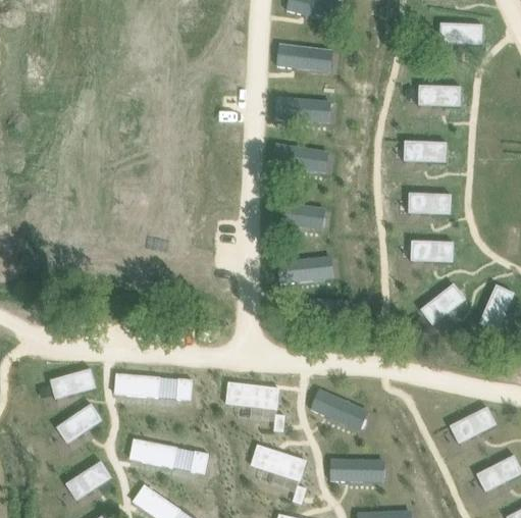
[(181,0),(181,12),(199,13),(199,0),(181,0)]
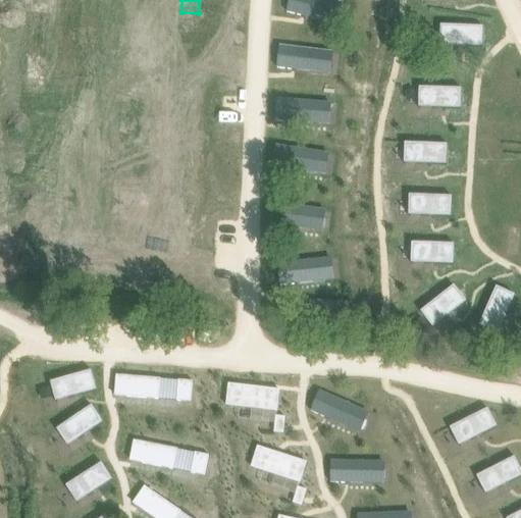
[(288,0),(285,8),(336,20),(342,0),(288,0)]
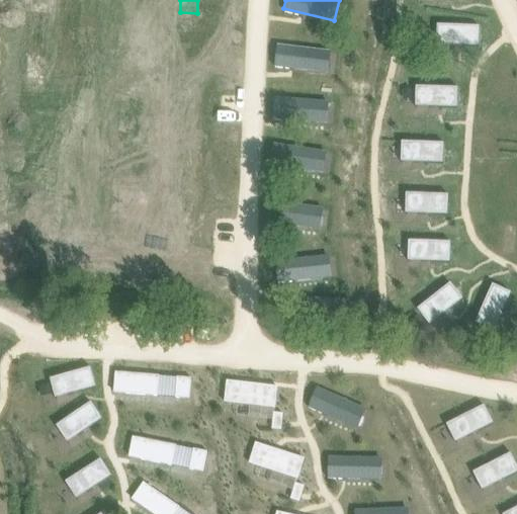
[(437,22),(436,43),(478,43),(478,23),(437,22)]
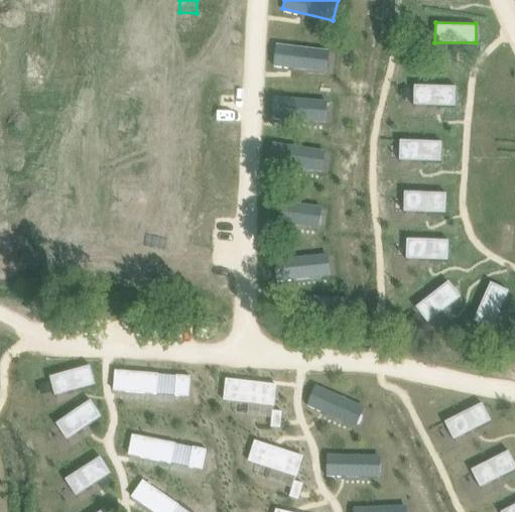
[(276,42),(273,64),(325,70),(328,48),(276,42)]
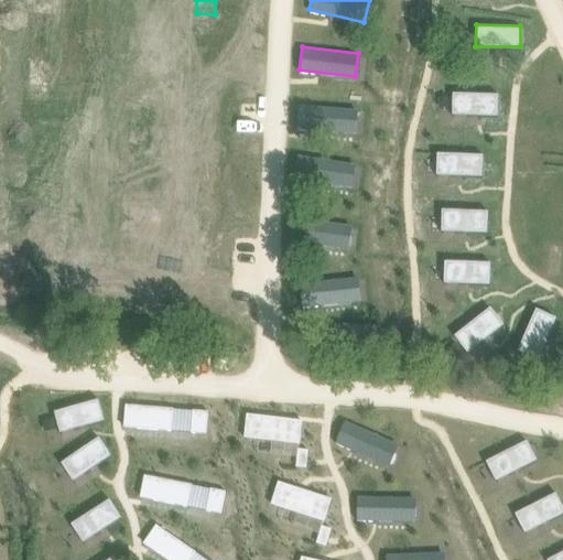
[(453,92),(452,112),(497,114),(497,92),(453,92)]
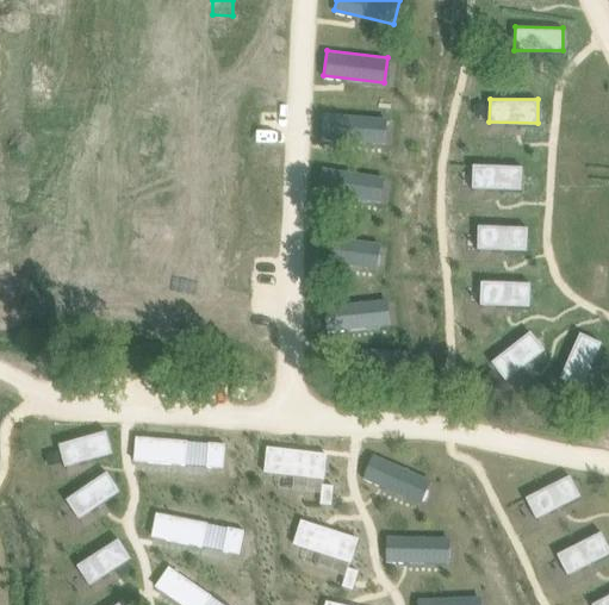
[(322,113),(321,138),(373,141),(374,117),(322,113)]
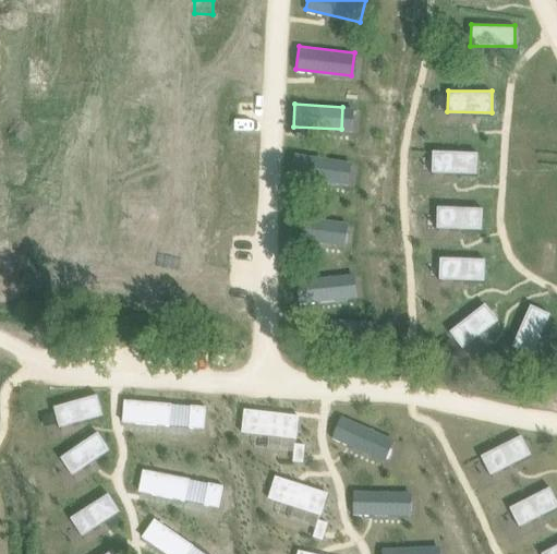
[(432,151),(432,172),(476,172),(476,152),(432,151)]
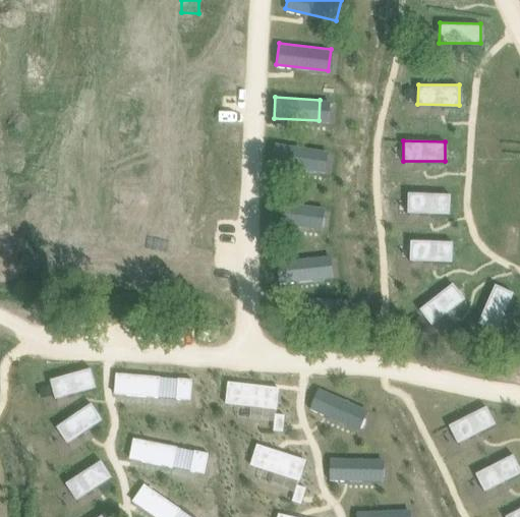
[(274,142),(271,164),(314,169),(318,149),(274,142)]
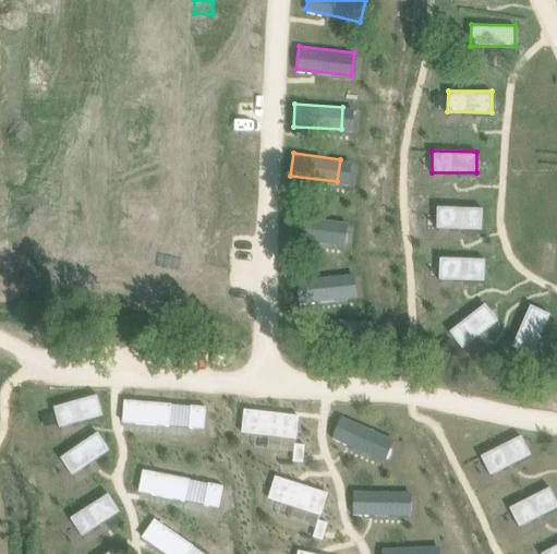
[(437,206),(437,228),(481,229),(482,207),(437,206)]
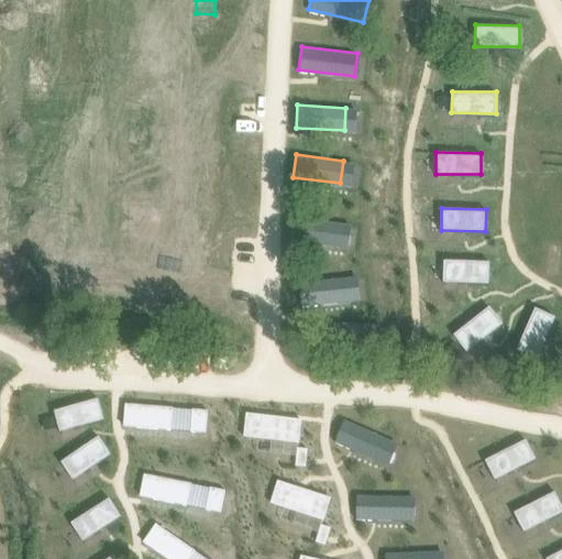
[(293,217),(290,239),(338,245),(341,222),(293,217)]
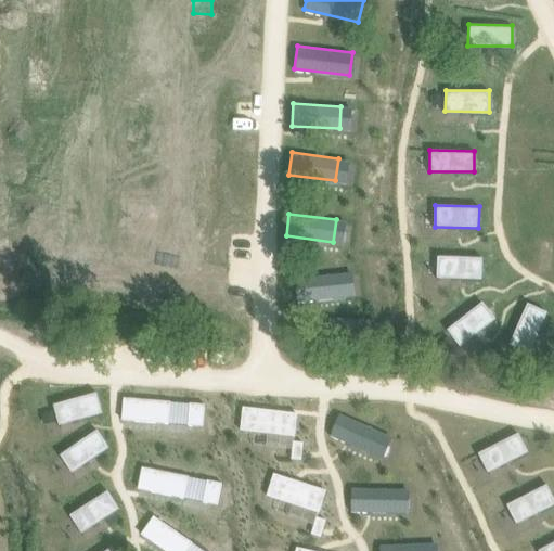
[(437,256),(437,277),(481,278),(481,257),(437,256)]
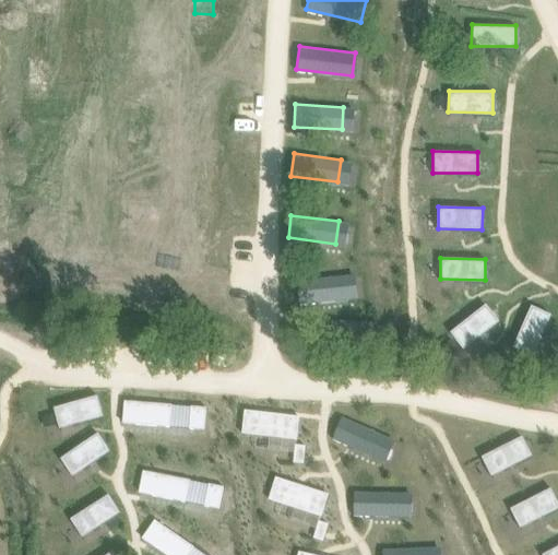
[(345,275),(298,280),(300,302),(347,297),(345,275)]
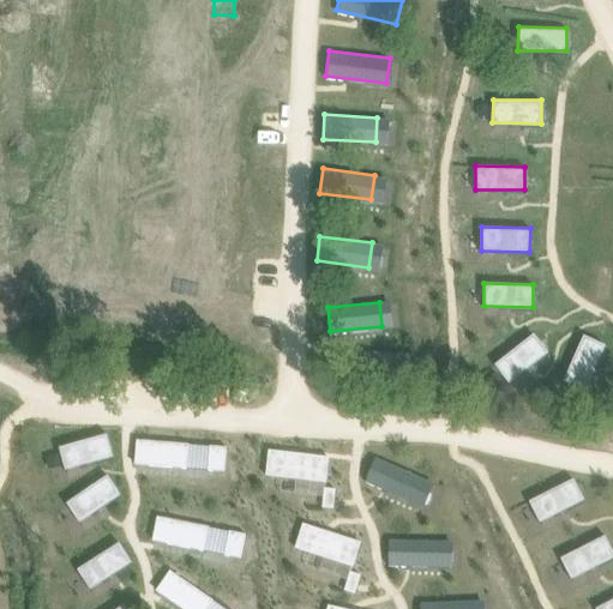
[(252,335),(275,336),(276,321),(252,320),(252,335)]
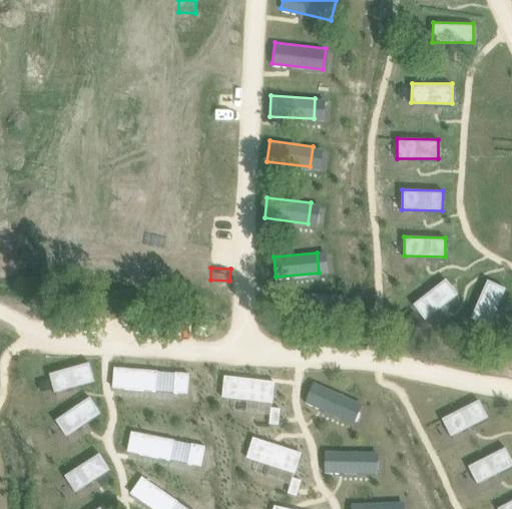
[(444,277),(412,302),(424,318),(456,293),(444,277)]
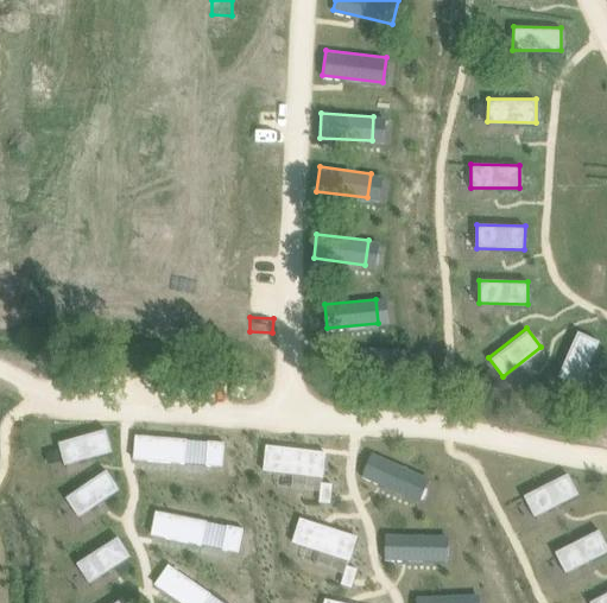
[(579,331),(558,375),(580,385),(599,341),(579,331)]
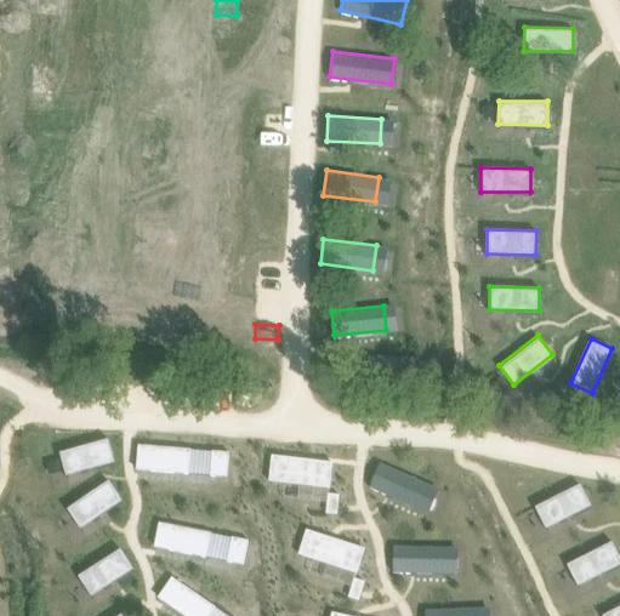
[(238,389),(235,400),(250,403),(251,392),(238,389)]
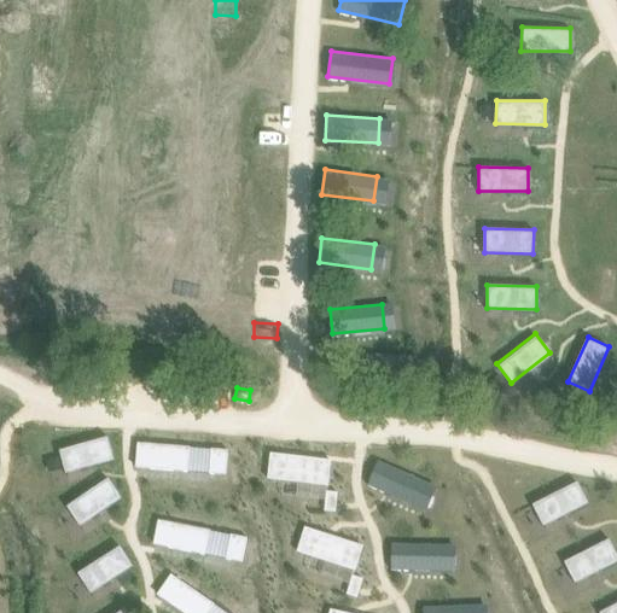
[(67,471),(114,459),(108,436),(60,448),(67,471)]
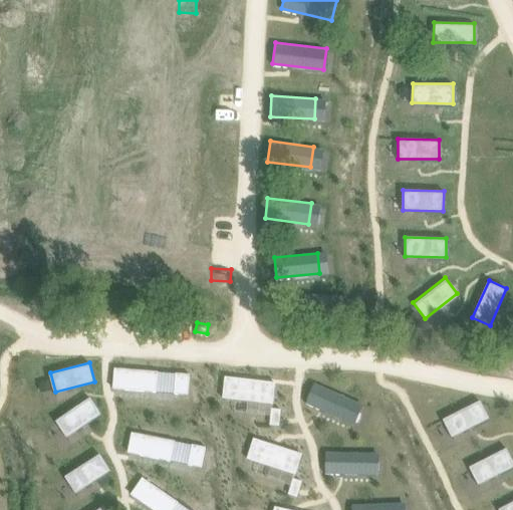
[(112,385),(184,390),(185,372),(114,367),(112,385)]
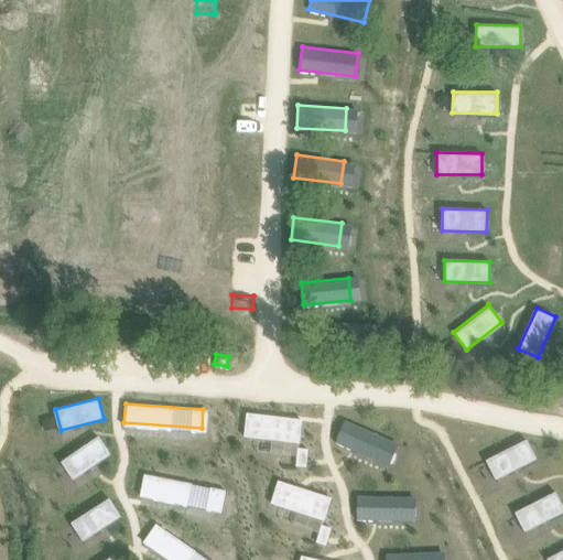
[(246,410),(244,434),(299,440),(301,417),(246,410)]
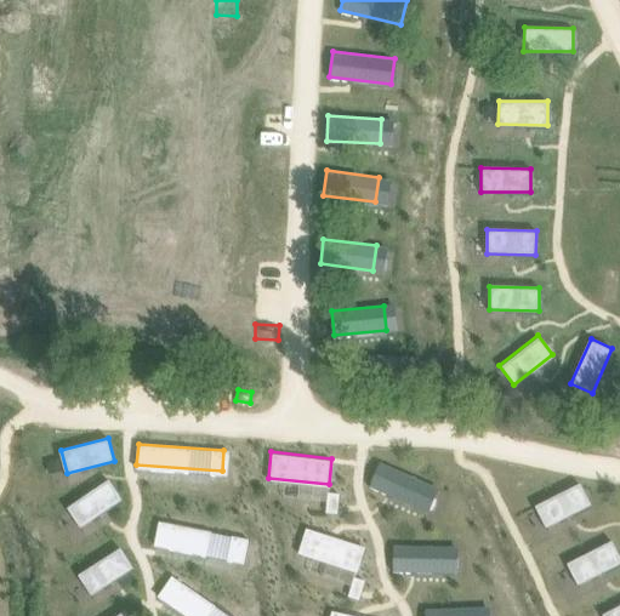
[(380,462),(369,485),(417,507),(428,484),(380,462)]
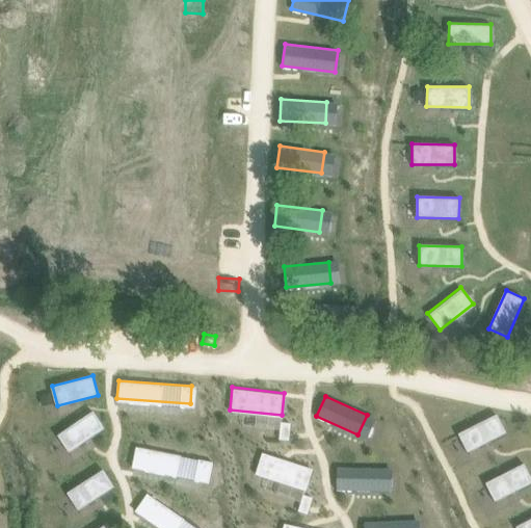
[(93,412),(57,434),(69,452),(104,428),(93,412)]
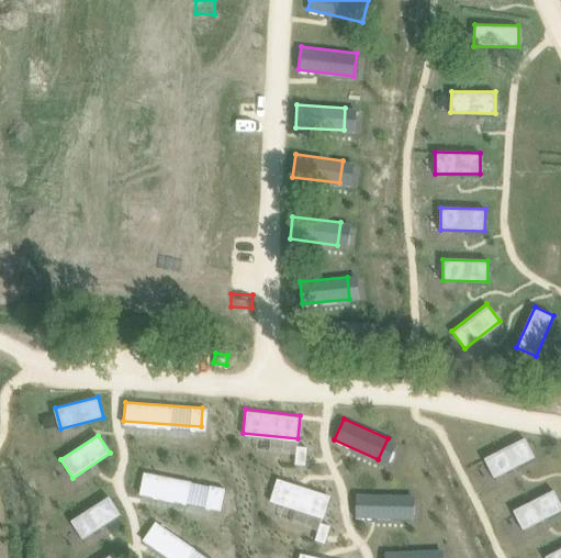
[(525,438),(484,458),(494,477),(534,457),(525,438)]
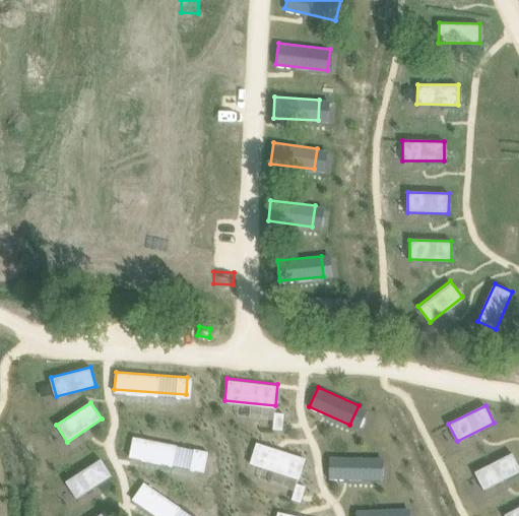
[(274,410),(272,427),(281,428),(283,411),(274,410)]
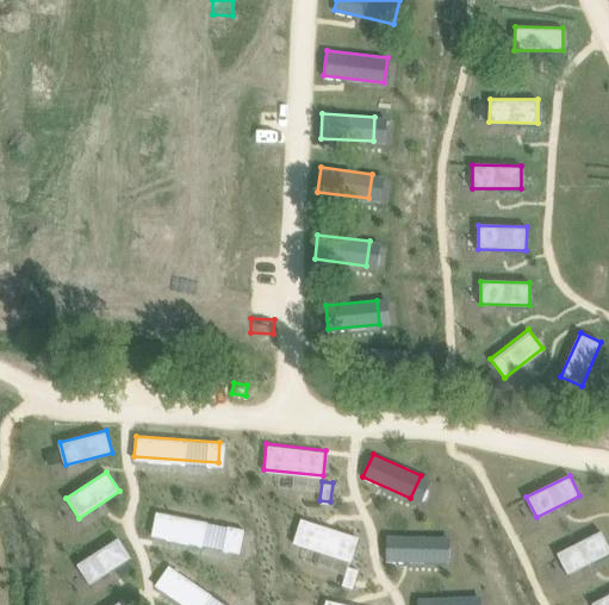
[(151,534),(235,549),(238,529),(156,513),(151,534)]
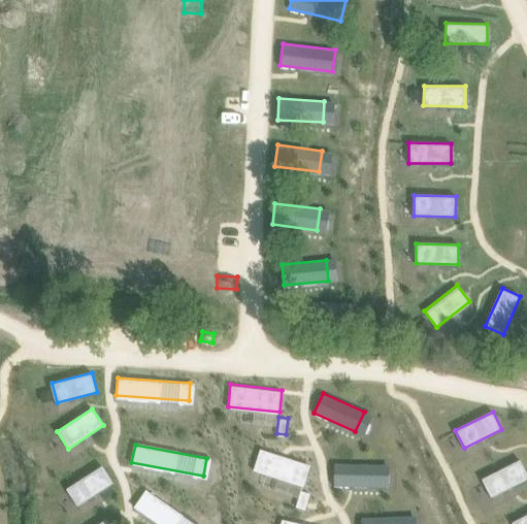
[(260,448),(253,468),(302,485),(309,463),(260,448)]
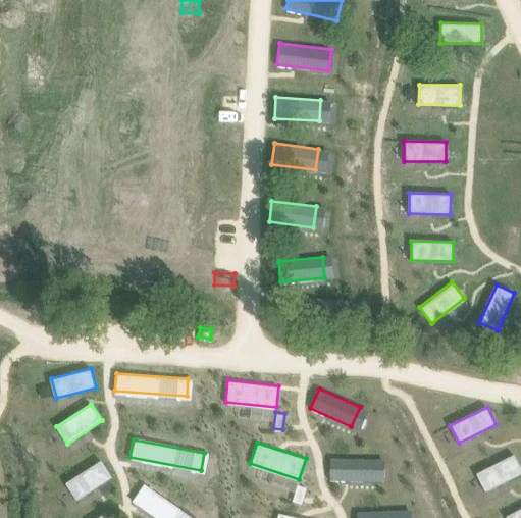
[(520,468),(514,454),(477,472),(485,490),(520,472),(520,468)]
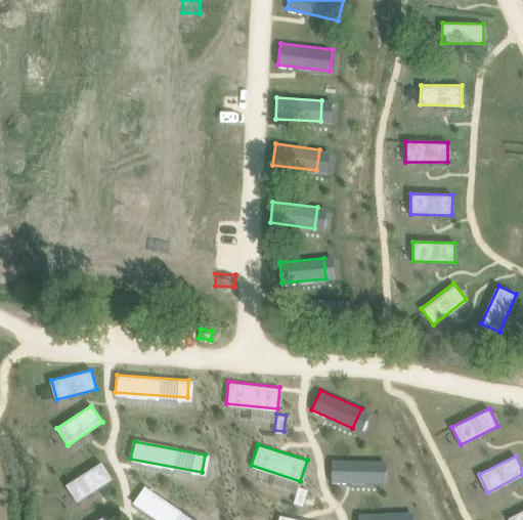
[(331,459),(331,481),(376,482),(376,460),(331,459)]
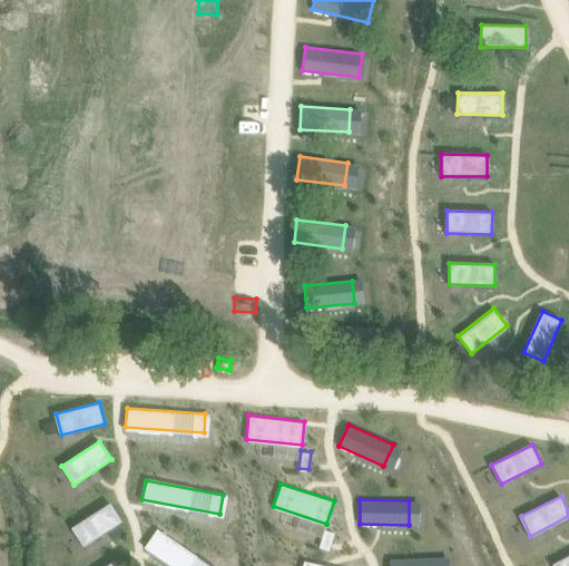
[(110,501),(72,526),(84,544),(121,520),(110,501)]
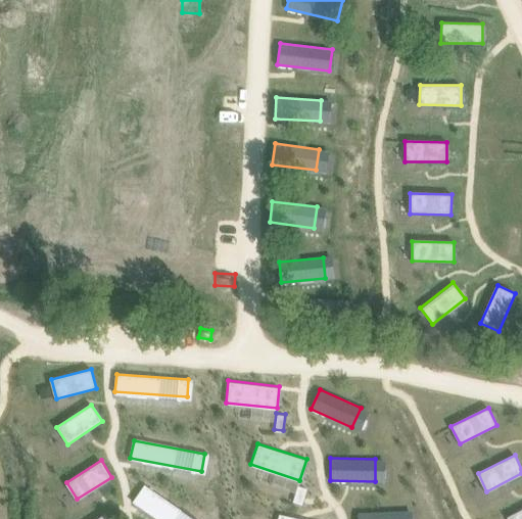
[(267,497),(268,473),(245,472),(243,496),(267,497)]
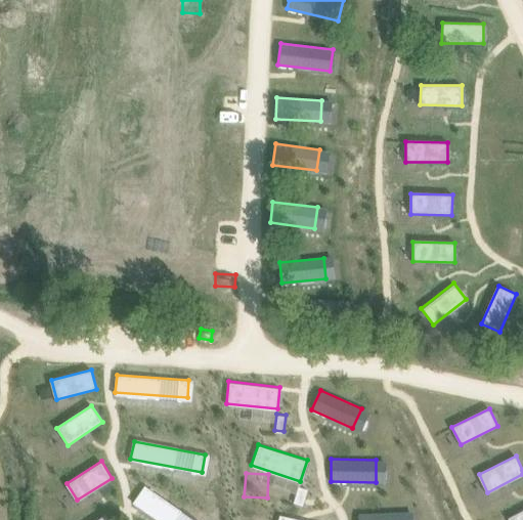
[(298,485),(294,502),(302,505),(307,488),(298,485)]
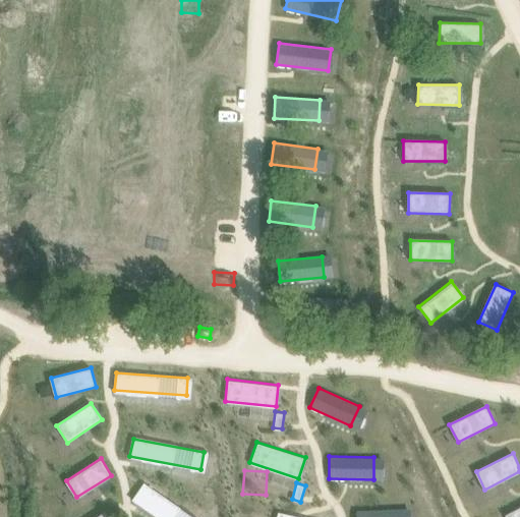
[(132,499),(161,516),(193,516),(142,483),(132,499)]
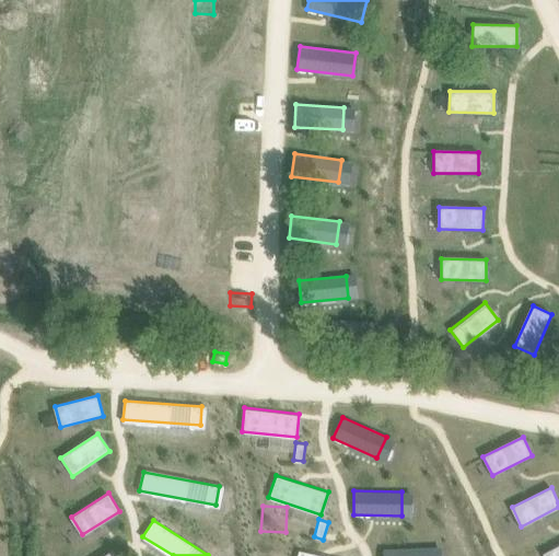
[(558,555),(558,546),(544,554),(544,555),(558,555)]
